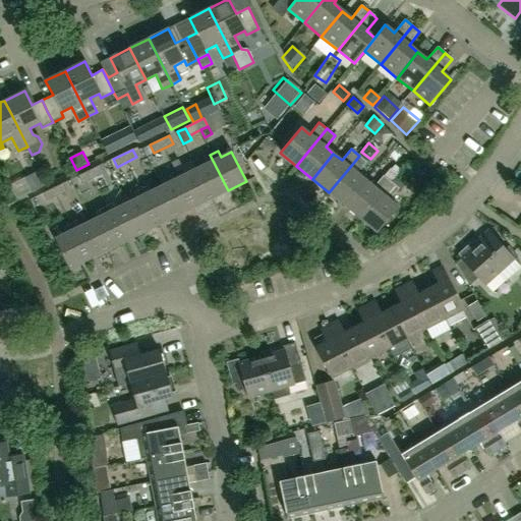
[(205,158),(208,163),(195,169),(210,199),(228,190),(210,155),(205,158)]
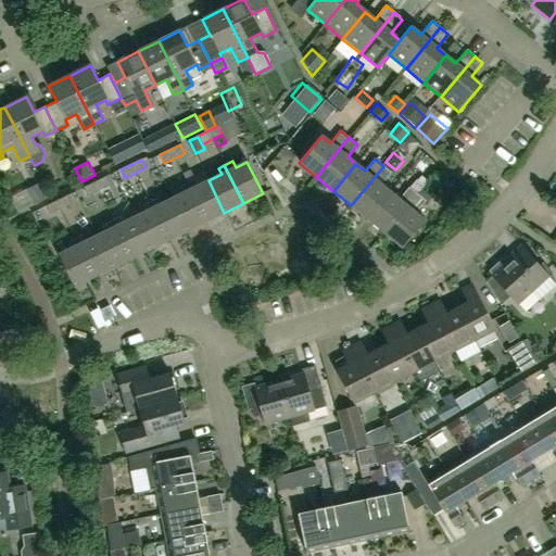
[(391,173),(383,166),(351,205),(367,219),(390,192),(381,185),(391,173)]
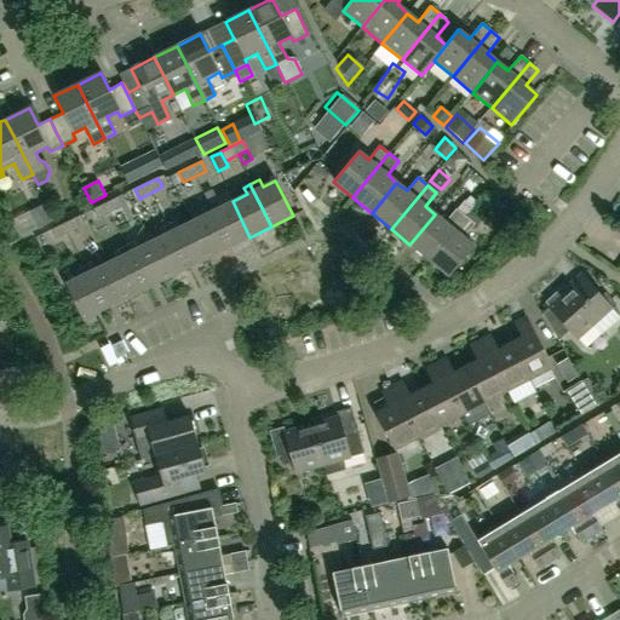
[(494,205),(500,197),(491,190),(484,197),(494,205)]
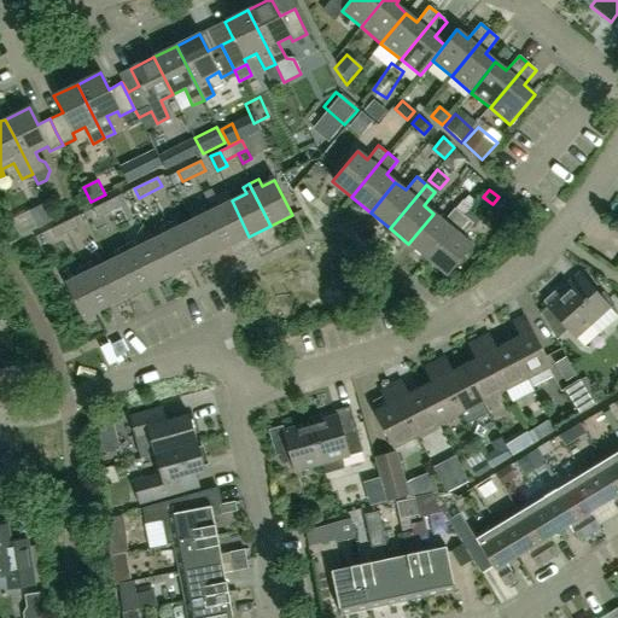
[(433,214),(408,244),(427,260),(468,211),(476,202),(468,196),(465,200),(464,199),(455,209),(454,208),(443,221),(433,214)]
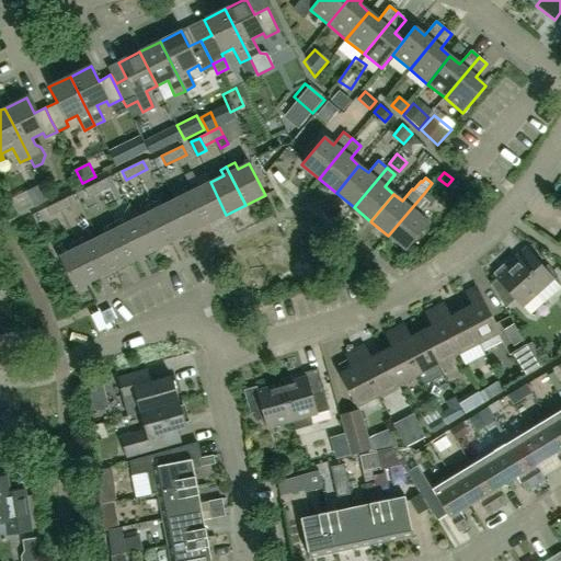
[(105,179),(84,190),(89,198),(109,187),(105,179)]
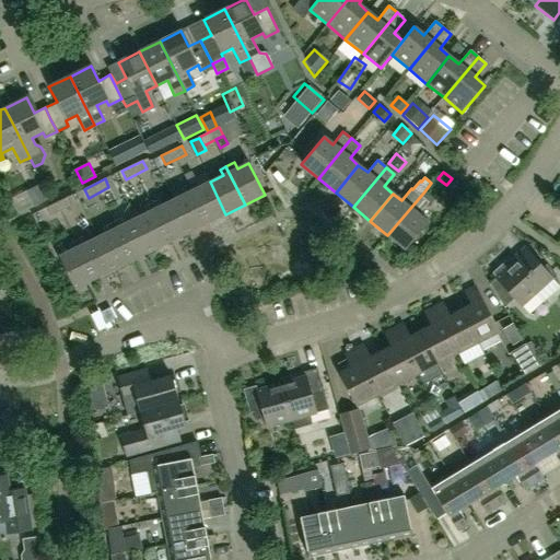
[(196,181),(188,185),(207,223),(225,214),(210,182),(199,187),(196,181)]
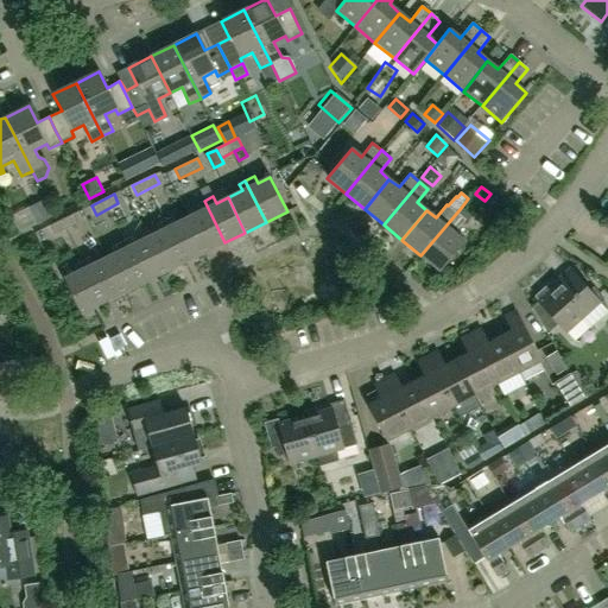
[(27,208),(37,225),(50,219),(42,201),(27,208)]
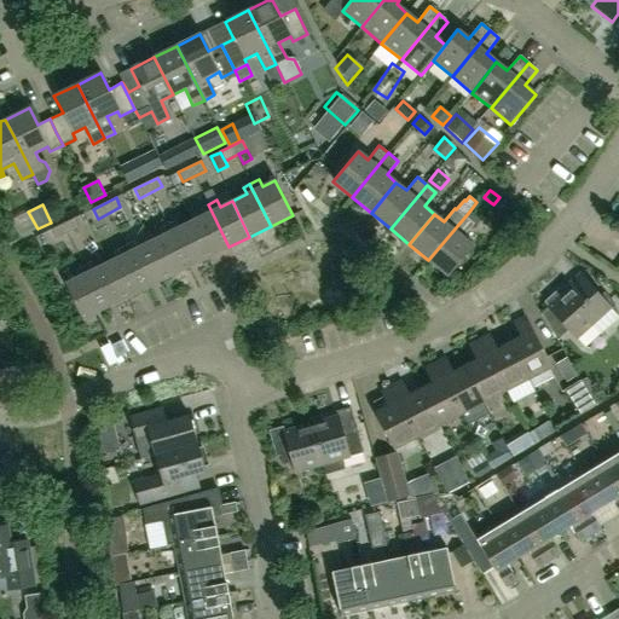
[(204,215),(190,221),(208,258),(229,247),(208,204),(201,208),(204,215)]
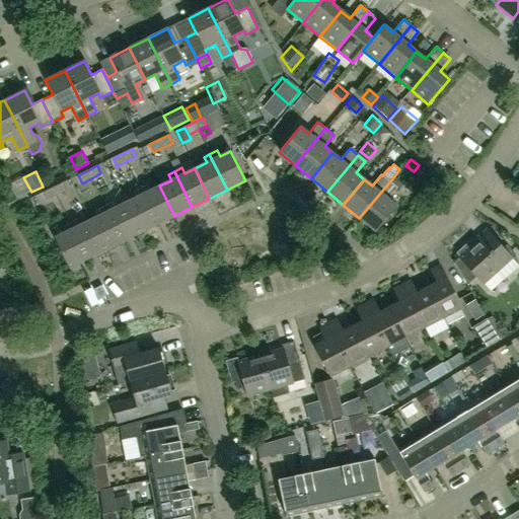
[(400,182),(393,177),(359,218),(375,231),(396,206),(388,199),(400,182)]
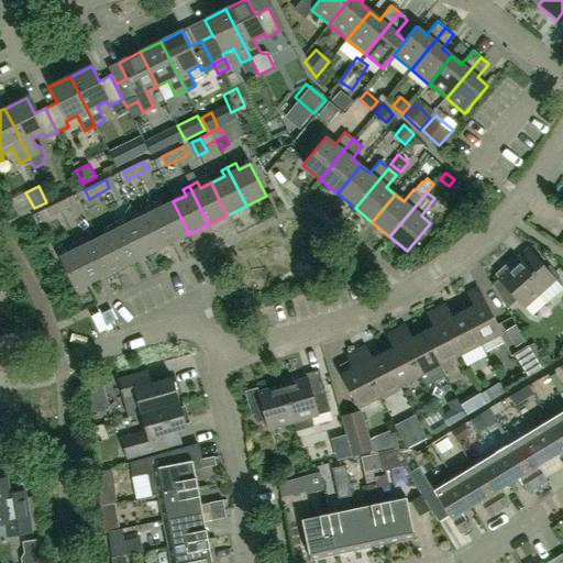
[(67,198),(46,209),(51,218),(72,207),(67,198)]
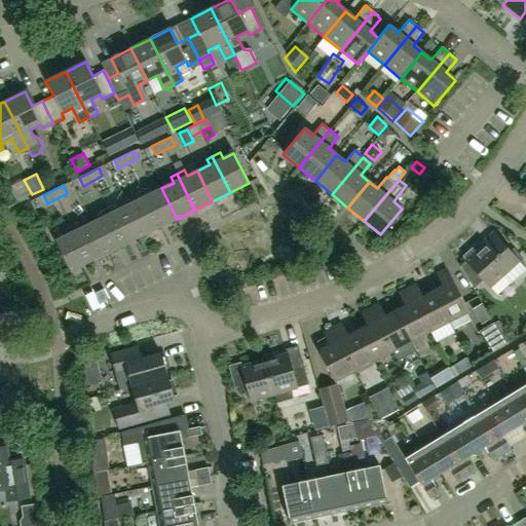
[(149,187),(141,191),(158,227),(177,219),(161,188),(152,193),(149,187)]
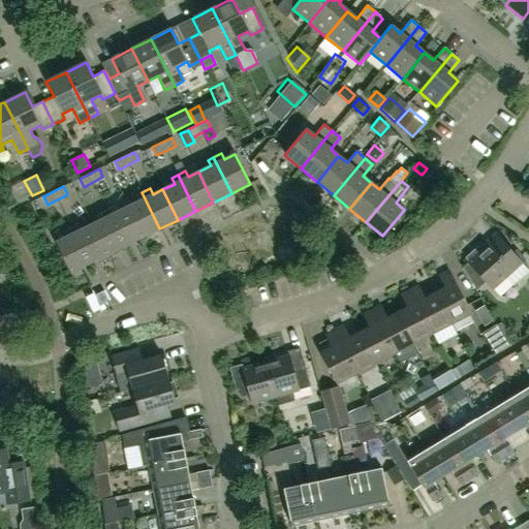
[(138,201),(127,207),(142,238),(159,228),(142,192),(136,195),(138,201)]
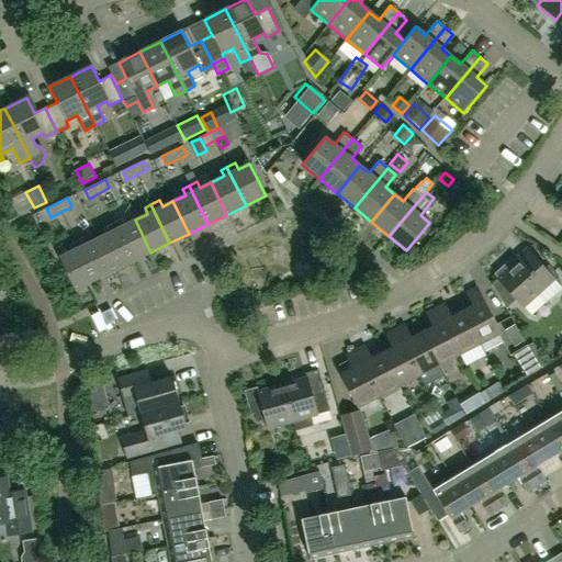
[(150,253),(135,220),(124,225),(121,218),(113,223),(132,261),(150,253)]
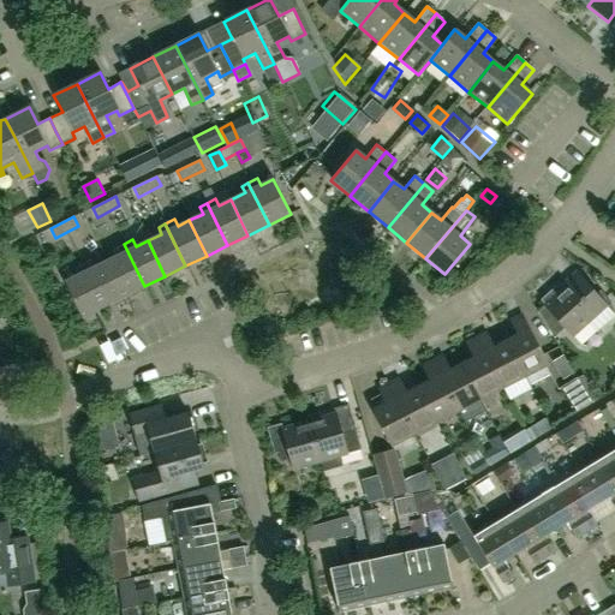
[(119,255),(106,261),(124,297),(144,286),(124,244),(117,248),(119,255)]
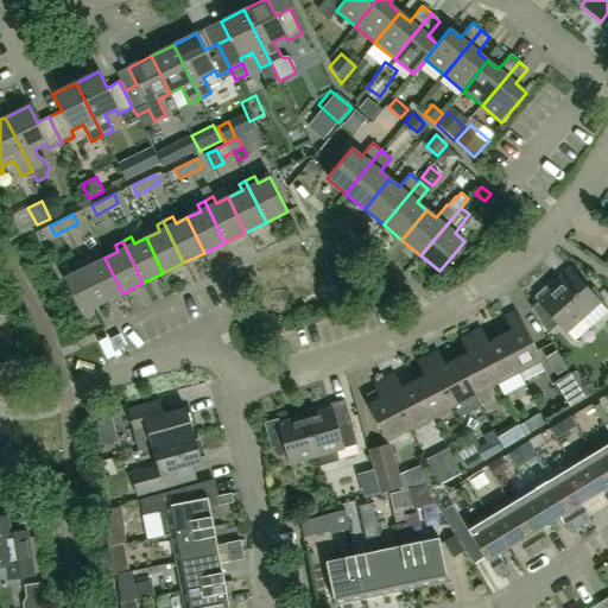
[(90,258),(82,261),(102,303),(122,293),(105,258),(94,264),(90,258)]
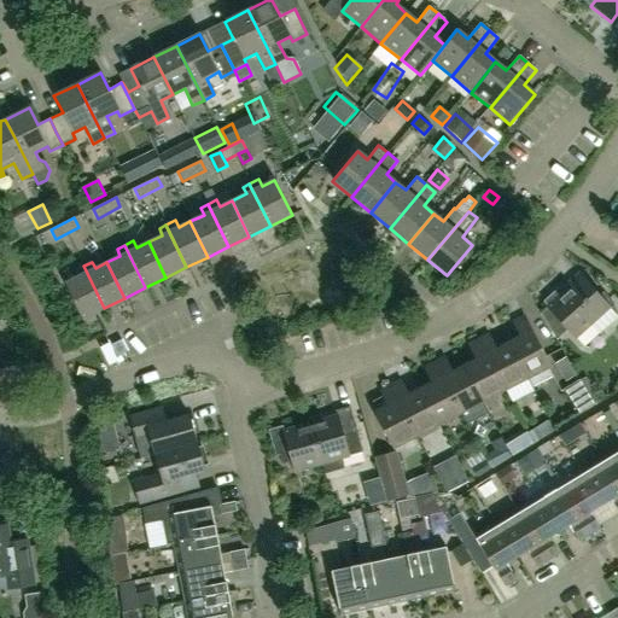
[(76,269),(79,277),(64,283),(82,319),(104,308),(83,266),(76,269)]
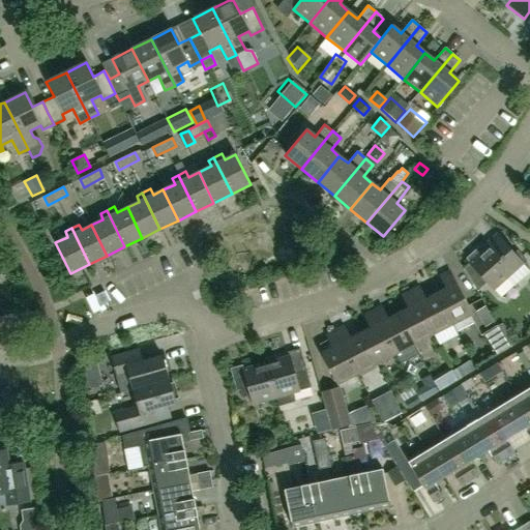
[(466,259),(469,263),(493,290),(522,264),(527,260),(518,251),(513,255),(496,235),(484,245),(487,247),(479,254),(475,249),(466,259)]
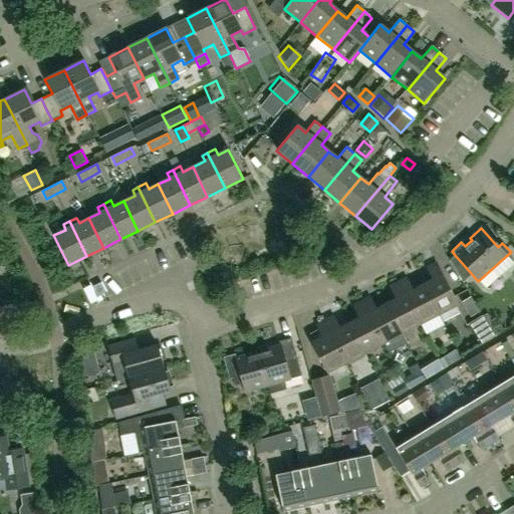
[(423,285),(438,315),(439,314),(443,321),(460,313),(456,306),(457,305),(435,263),(426,268),(433,280),(423,285)]
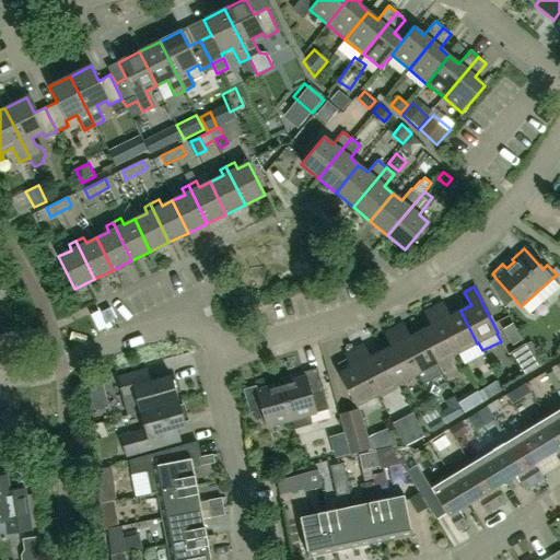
[(477,343),(461,311),(450,316),(442,303),(433,307),(457,353),(477,343)]
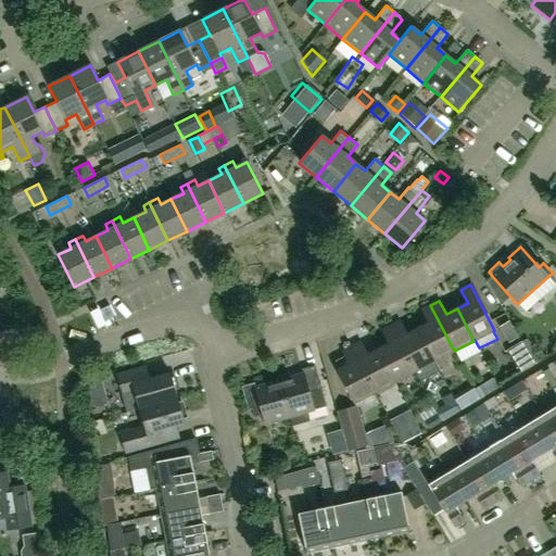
[(428,324),(417,329),(434,362),(454,351),(430,305),(421,311),(428,324)]
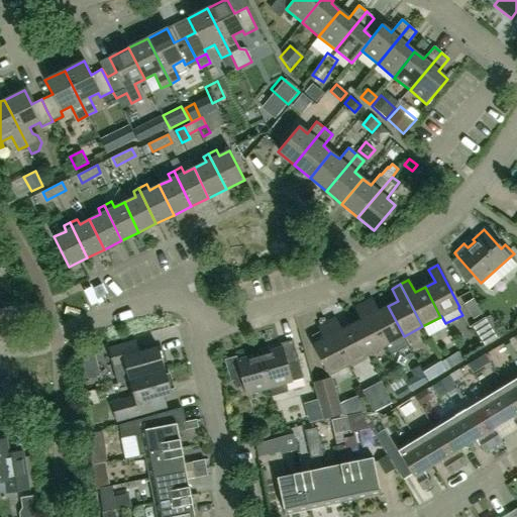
[(378,311),(372,299),(364,303),(385,345),(390,355),(409,345),(404,336),(388,306),(378,311)]
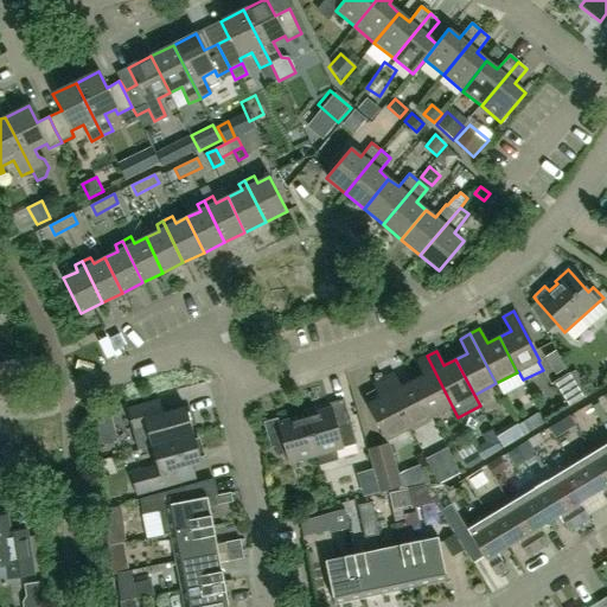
[(452,406),(427,356),(416,362),(423,376),(413,382),(430,417),(452,406)]
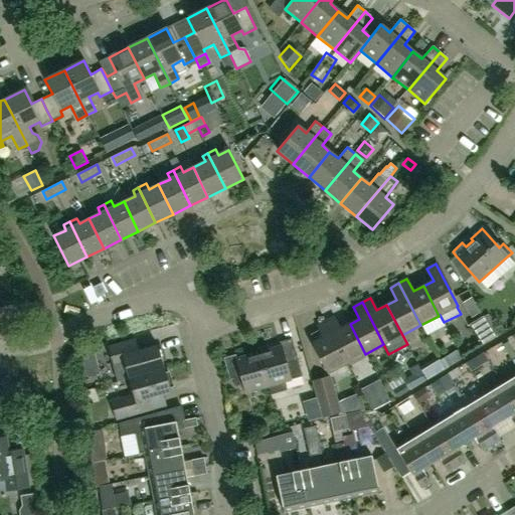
[(469,325),(482,346),(496,337),(483,316),(469,325)]
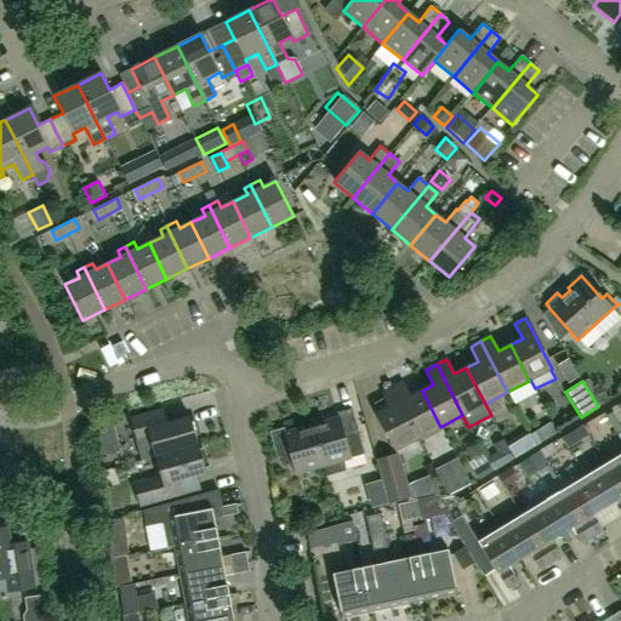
[(440,427),(422,391),(409,397),(402,382),(392,387),(419,438),(440,427)]
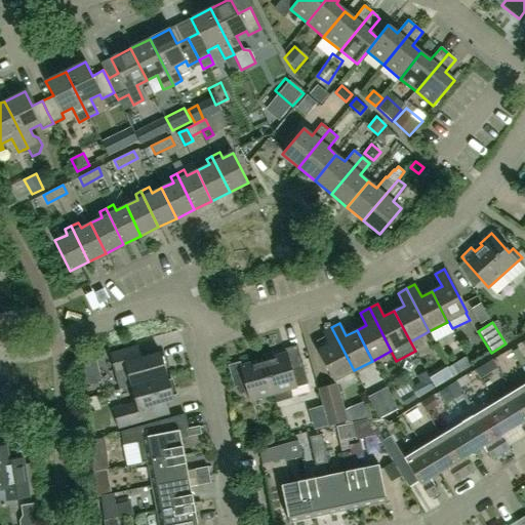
[(354,370),(331,327),(323,332),(329,345),(318,350),(334,380),(354,370)]
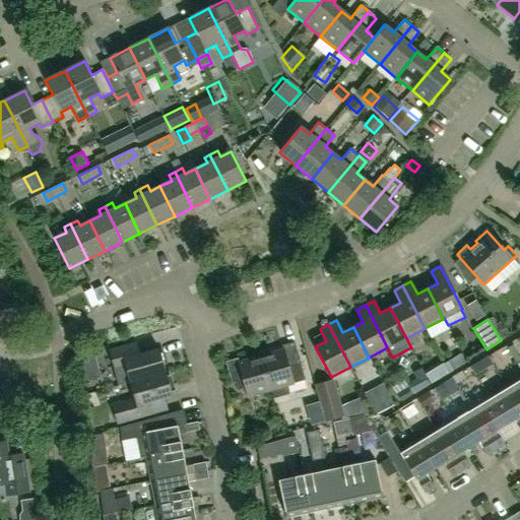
[(281,350),(260,356),(271,390),(273,399),(289,394),(286,386),(305,381),(294,342),(280,346),(281,350)]
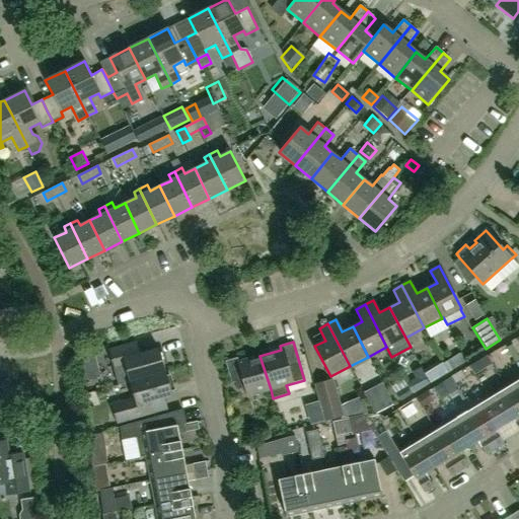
[(136,343),(108,350),(119,385),(130,382),(147,377),(165,372),(158,349),(139,354),(136,343)]
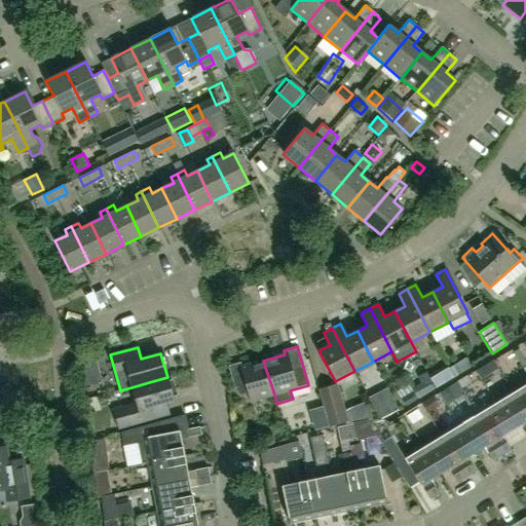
[(458,374),(471,366),(465,358),(448,368),(453,377),(458,374)]
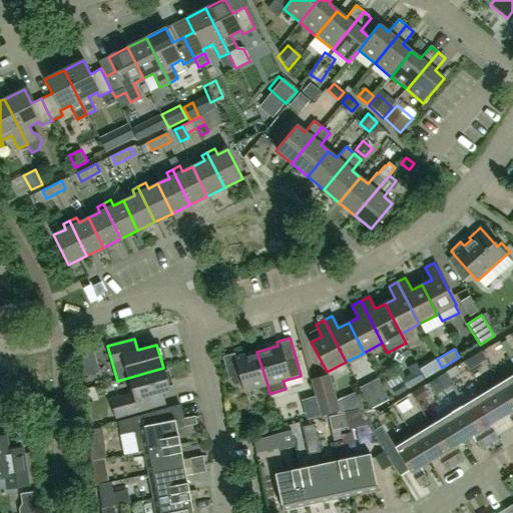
[(268,385),(257,352),(235,358),(234,354),(222,357),(228,379),(240,376),(244,392),(268,385)]
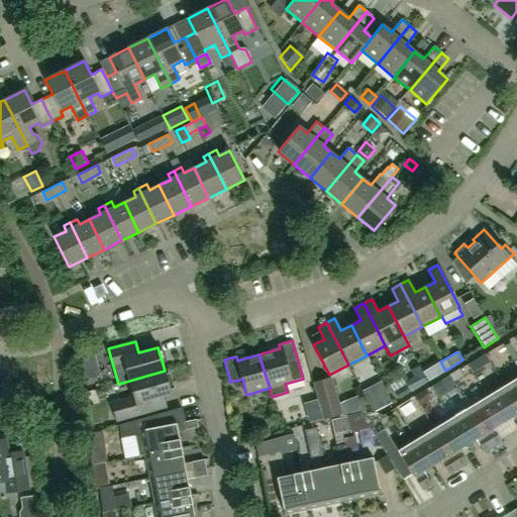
[(467,365),(472,374),(481,368),(475,359),(467,365)]
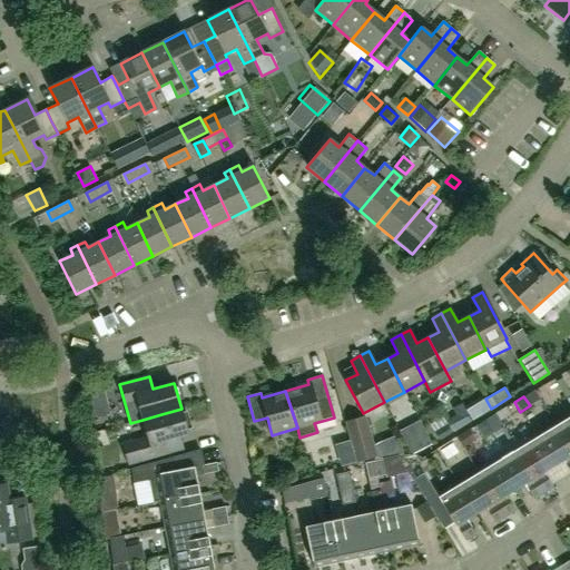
[(507,406),(475,425),(484,441),(504,429),(500,422),(512,414),(507,406)]
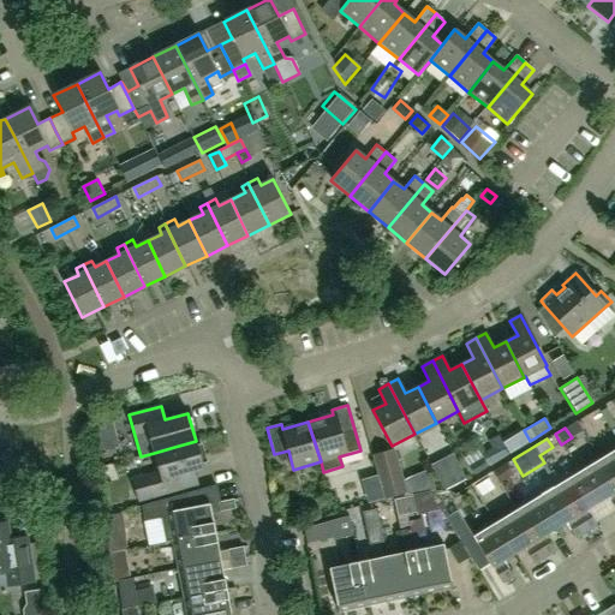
[(174,447),(154,453),(159,471),(132,478),(138,502),(184,489),(180,475),(203,469),(196,441),(174,447)]
